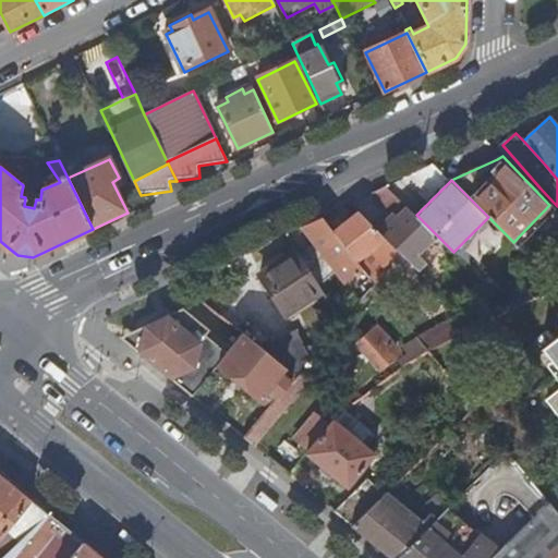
[(417,254),(436,234),(416,215),(386,185),(373,192),(375,194),(395,216),(380,230),(419,269),(426,262),(417,254)]
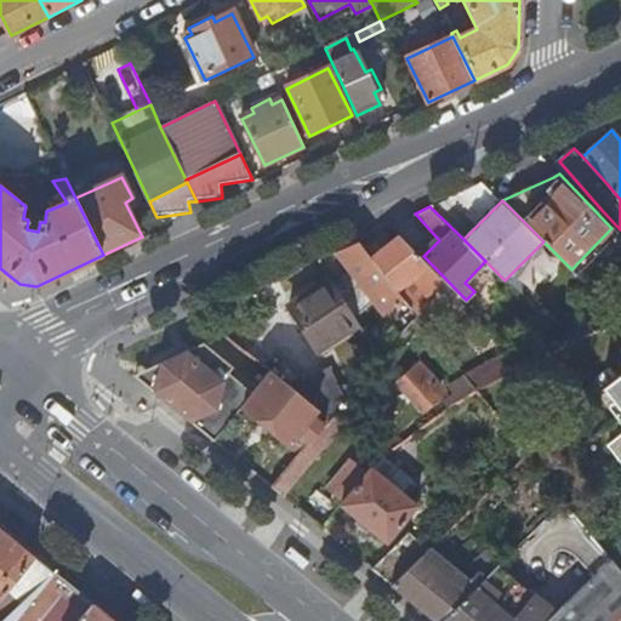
[(375,258),(412,307),(415,311),(421,318),(426,325),(440,313),(426,295),(445,280),(403,237),(375,258)]
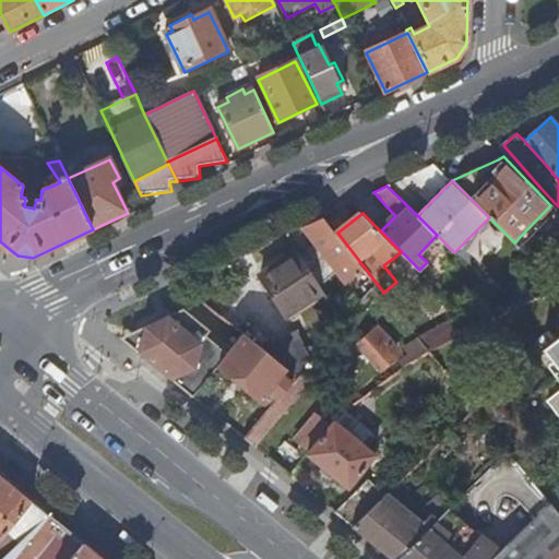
[(360,287),(371,276),(337,233),(323,216),(302,225),(305,227),(348,284),(354,280),(360,287)]
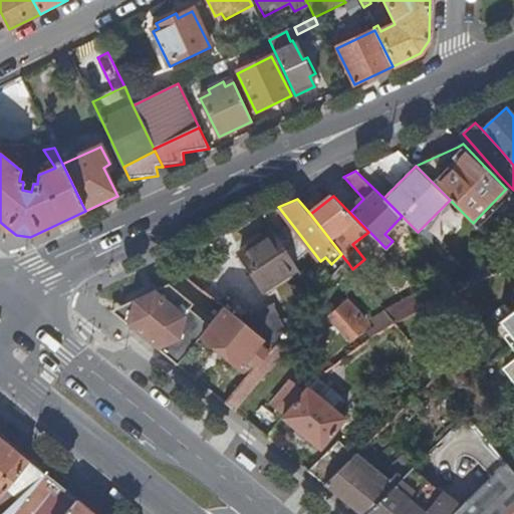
[(450,200),(418,232),(425,239),(458,208),(450,200)]
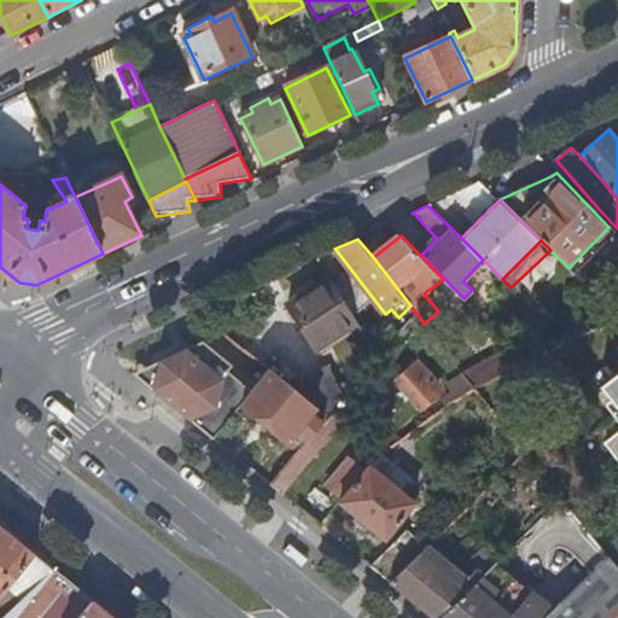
[(315,347),(357,321),(332,278),(290,304),(315,347)]
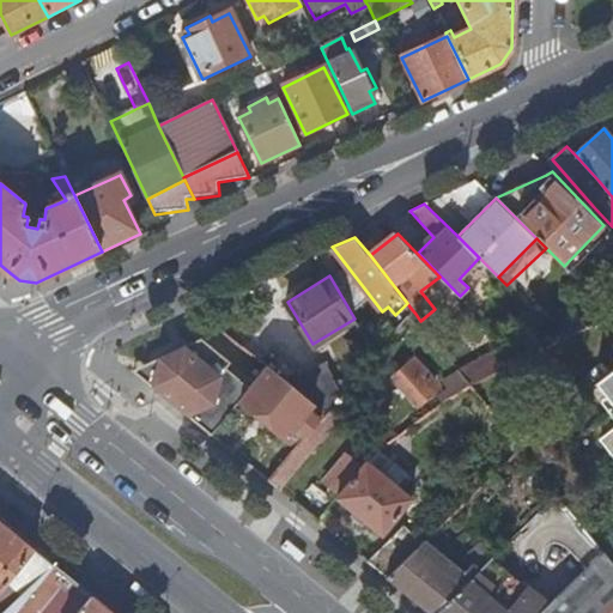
[(404,326),(416,314),(410,307),(399,320),(404,326)]
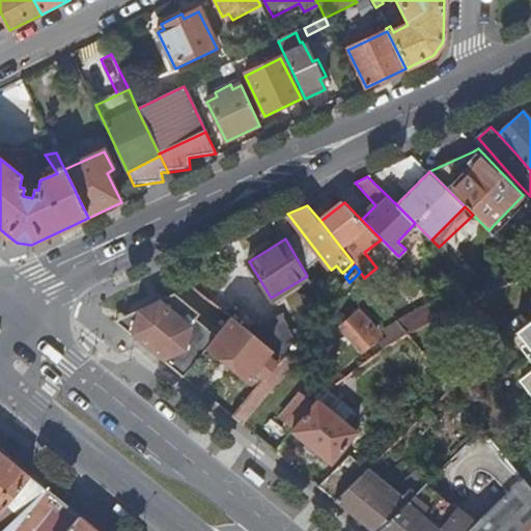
[(477,285),(485,294),(509,281),(500,272),(477,285)]
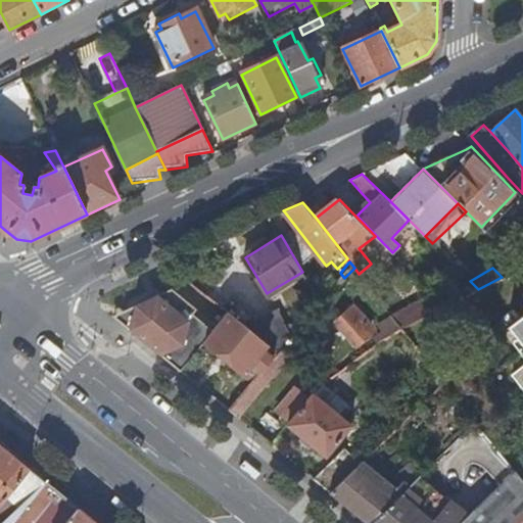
[(307,279),(322,302),(332,291),(320,271),(307,279)]
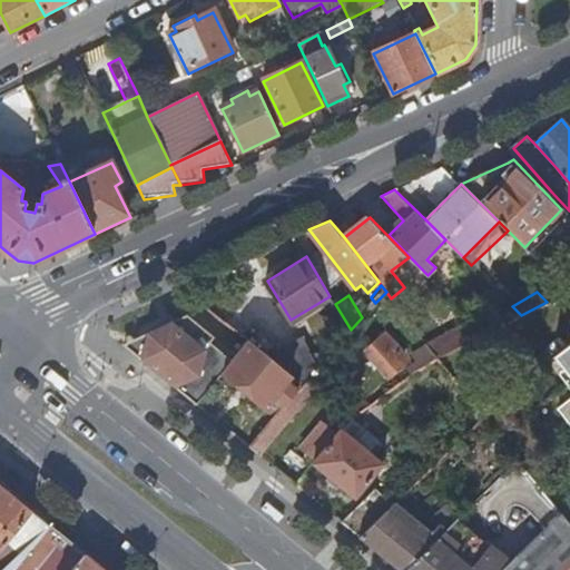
[(511,304),(473,325),(483,335),(521,315),(512,306),(511,304)]
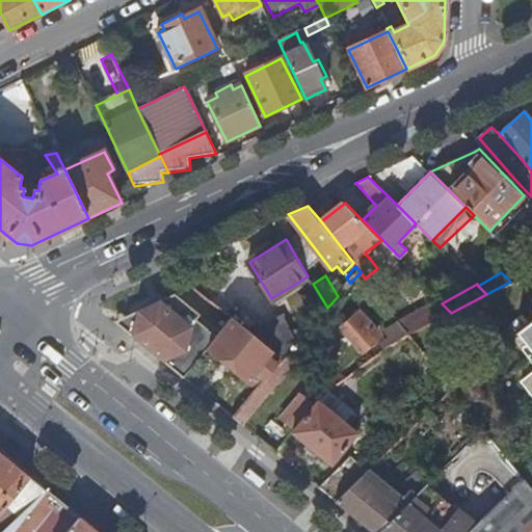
[(208,348),(258,390),(271,374),(284,358),(258,337),(234,318),(217,337),(175,301),(169,308),(160,299),(137,310),(132,335),(184,377),(208,348)]
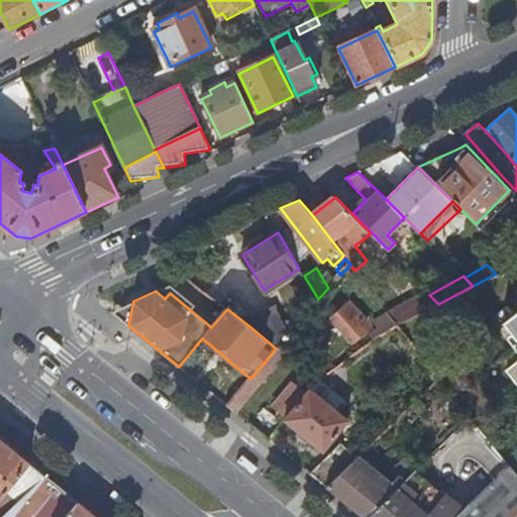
[(389,312),(390,314),(399,325),(438,304),(429,295),(426,293),(389,312)]
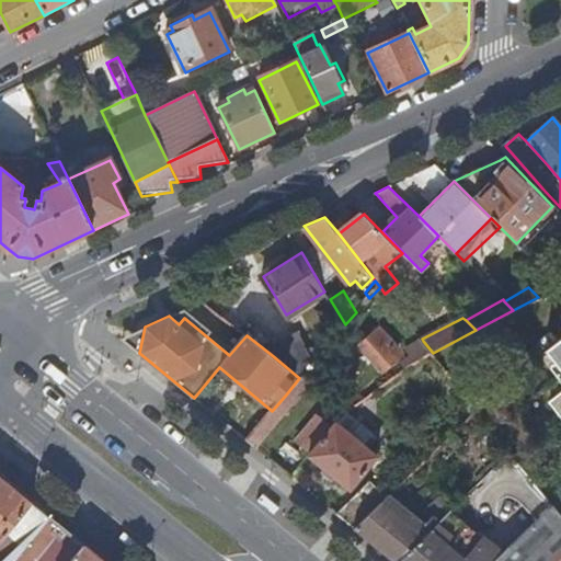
[(145,327),(121,338),(139,353),(145,327)]
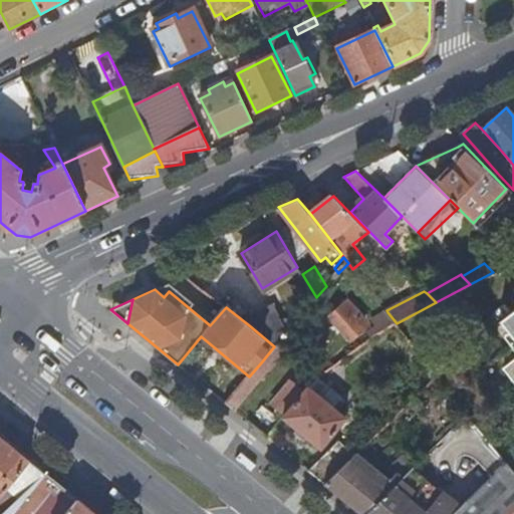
[(249,325),(274,346),(298,318),(290,301),(249,325)]
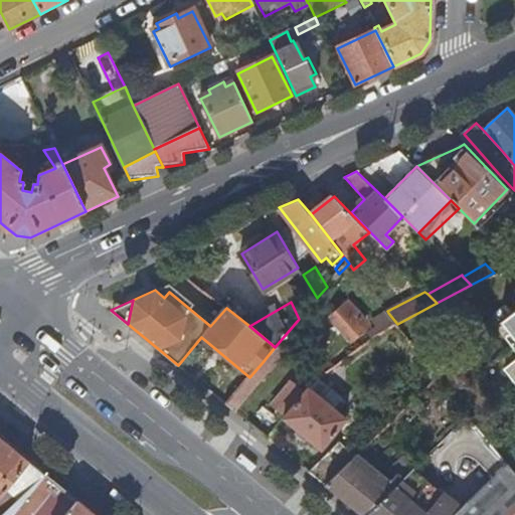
[(363,318),(349,303),(332,318),(352,342),(366,330),(359,322),(363,318)]
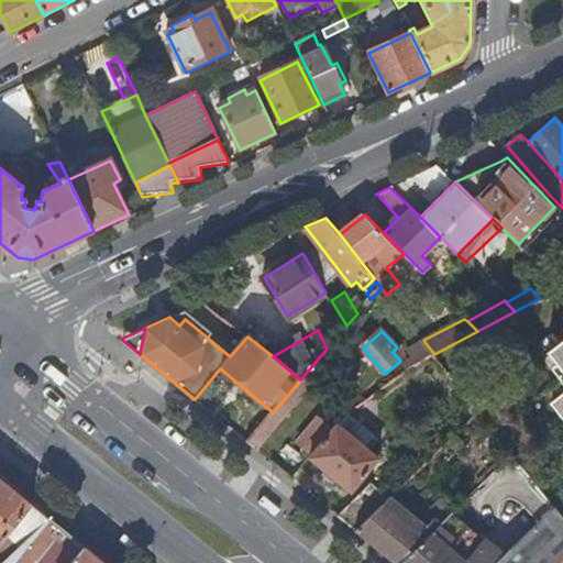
[(562,341),(550,352),(562,370),(562,396),(554,404),(562,415),(562,341)]
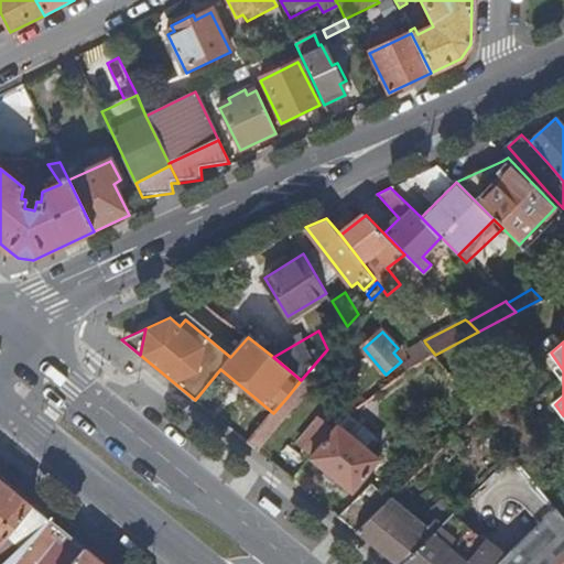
[(411,351),(420,365),(435,355),(425,343),(411,351)]
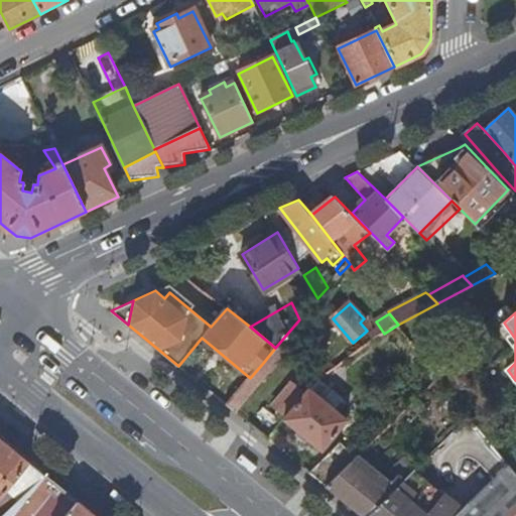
[(271,369),(263,363),(250,378),(227,405),(235,411),(271,369)]
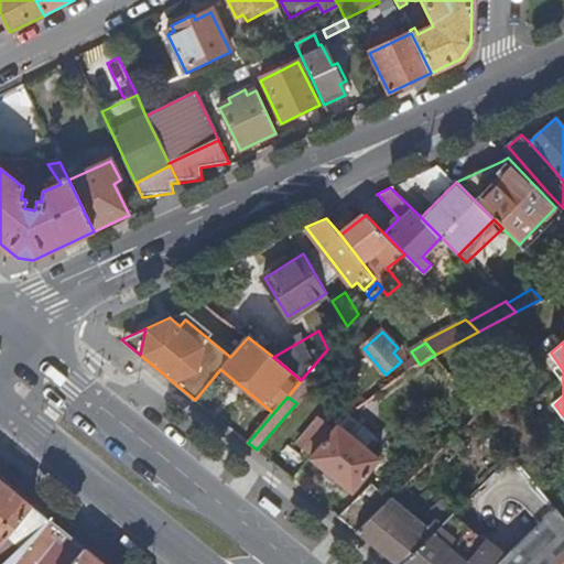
[(335,423),(338,425),(311,458),(351,494),(379,459),(366,448),(377,436),(348,413),(340,420),(335,423)]
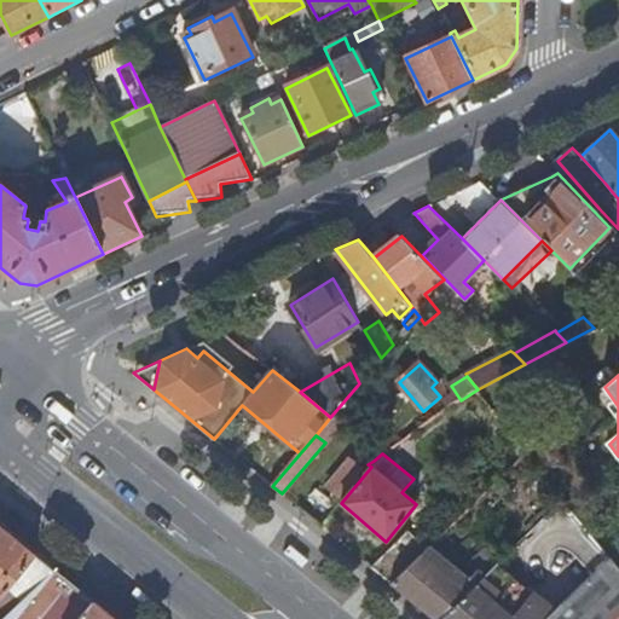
[(0,618),(4,618),(56,572),(0,527),(0,618)]
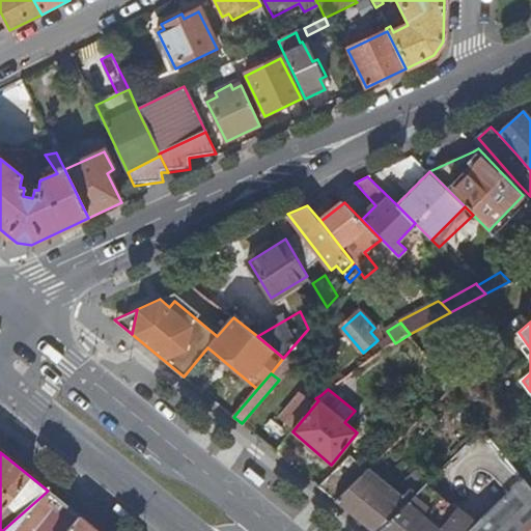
[(352,455),(319,486),(328,494),(336,501),(368,471),(352,455)]
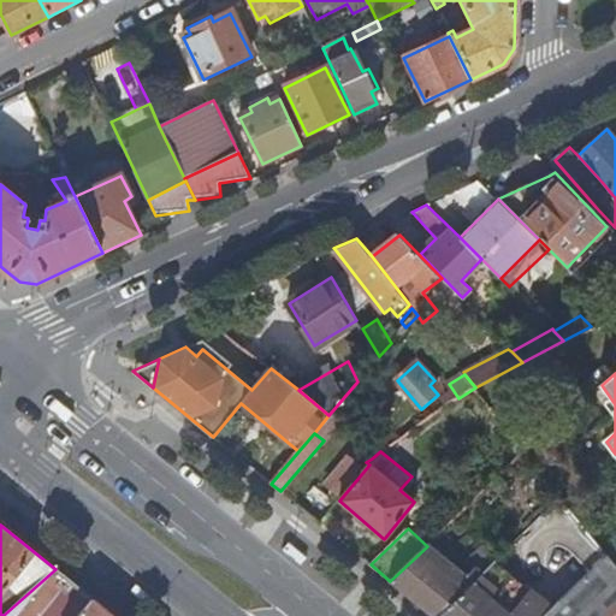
[(390,581),(433,615),(438,615),(483,575),(475,568),(465,579),(427,546),(390,581)]
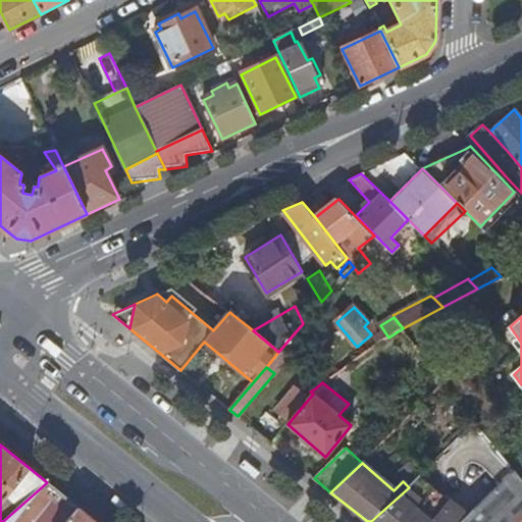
[(469,515),(421,475),(409,487),(371,521),(521,521),(521,479),(514,470),(469,515)]
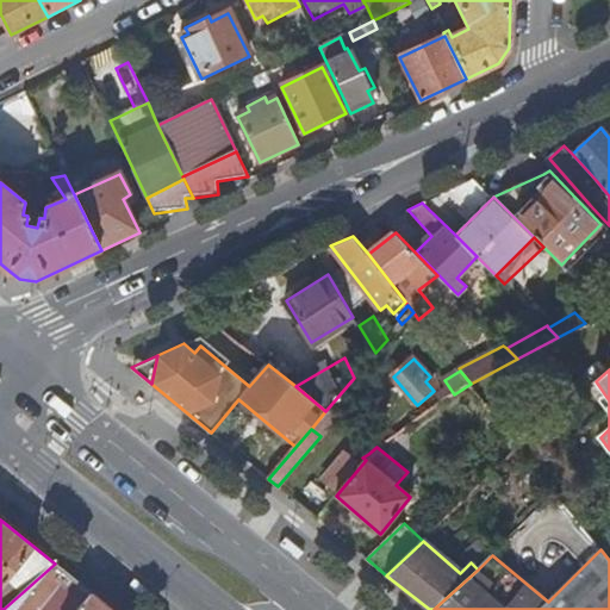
[(113,609),(55,564),(4,609),(113,609)]
